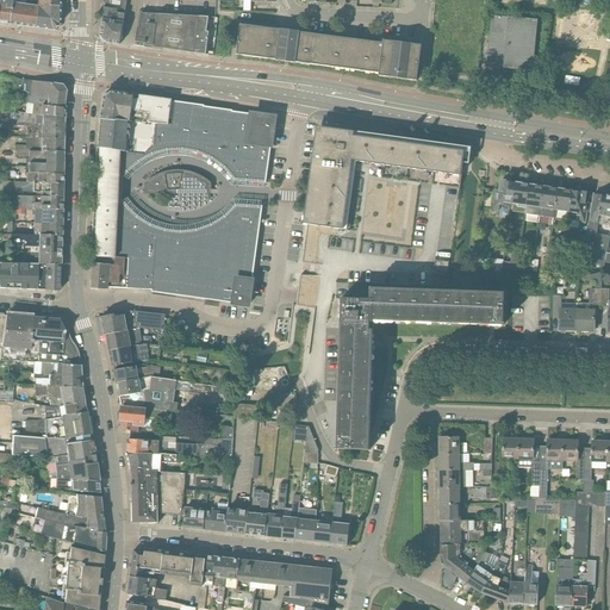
[(0,0),(0,23),(8,25),(12,0),(0,0)]
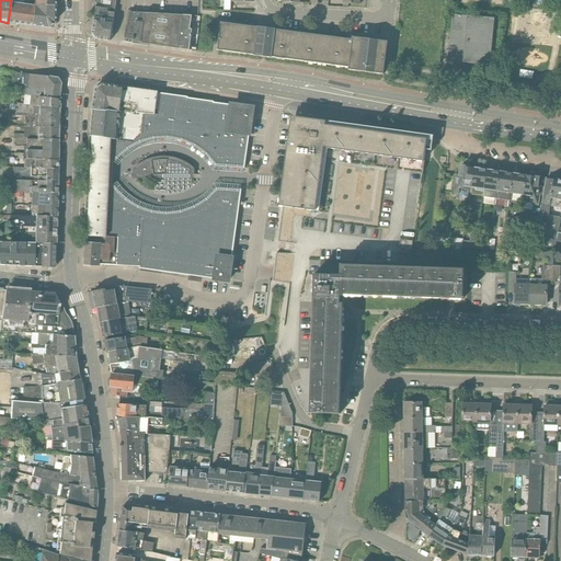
[(34,0),(11,0),(8,23),(20,24),(32,26),(35,4),(34,0)]
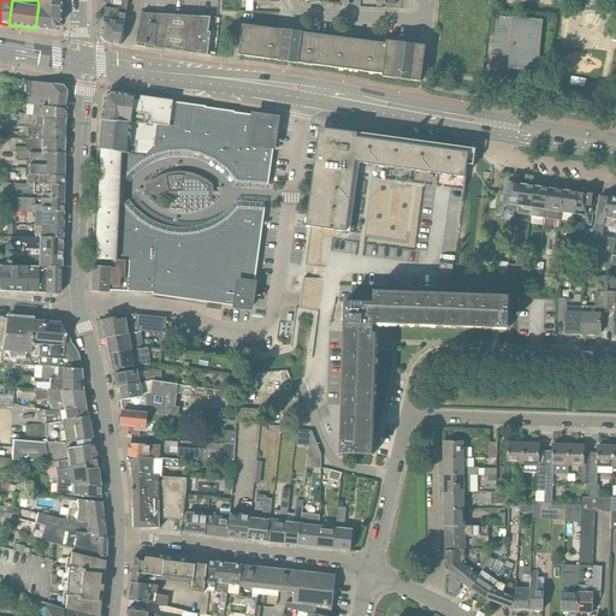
[(128,15),(128,11),(129,0),(118,0),(117,13),(105,11),(104,21),(125,24),(126,15),(128,15)]
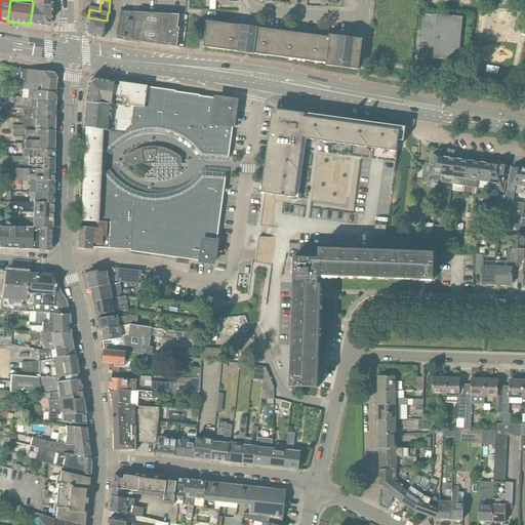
[(50,22),(51,17),(51,5),(33,4),(30,25),(45,27),(50,22)]
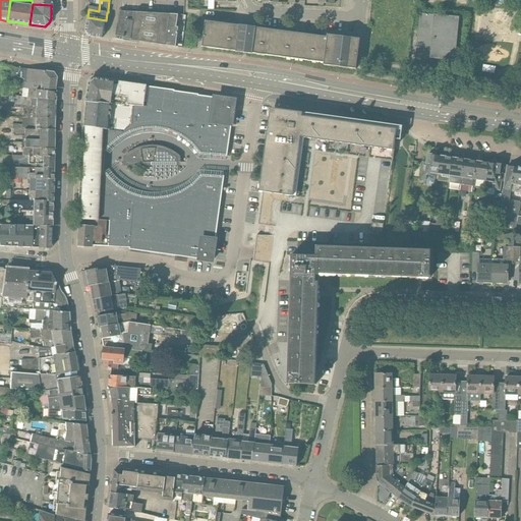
[(129,41),(166,46),(170,14),(120,11),(118,24),(117,24),(115,36),(123,37),(123,38),(124,38),(123,39),(130,40),(129,41)]
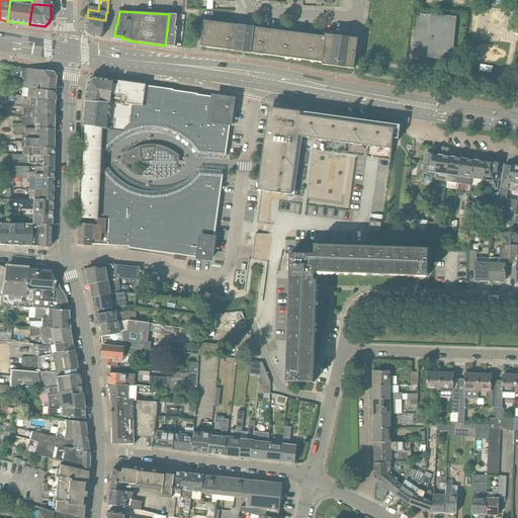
[(414,57),(453,61),(457,17),(418,13),(414,57)]
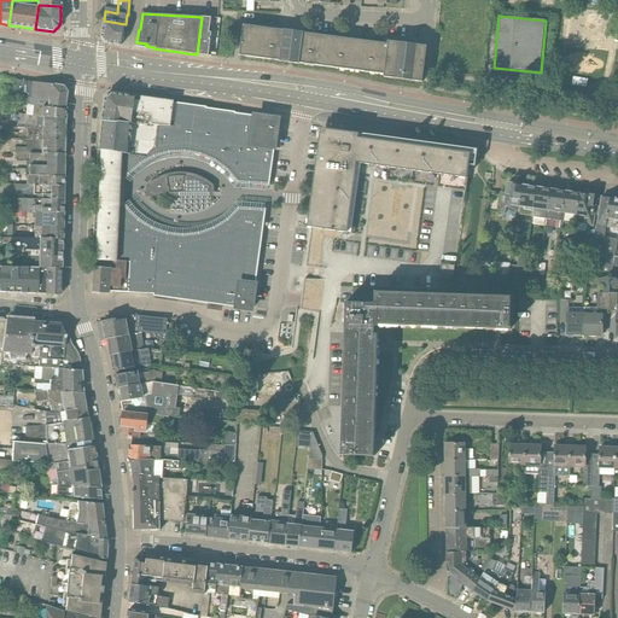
[(197,54),(209,57),(211,33),(209,33),(211,18),(202,17),(197,54)]
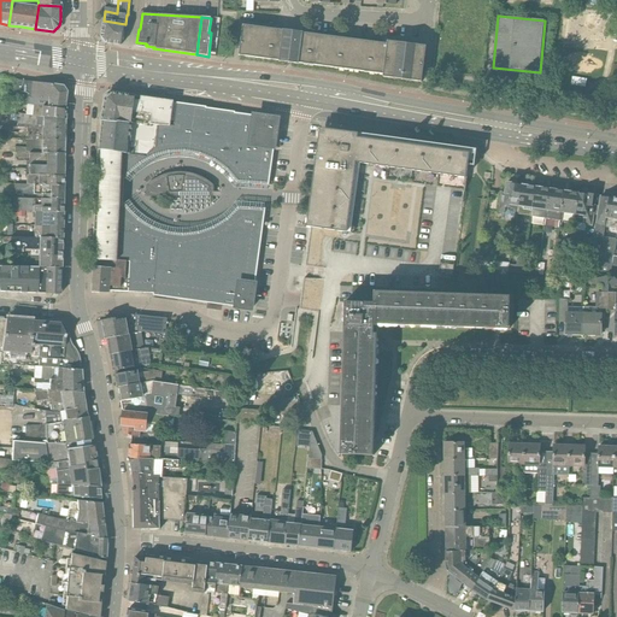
[(121,46),(121,45),(123,30),(124,30),(125,24),(104,21),(101,37),(105,43),(121,46)]
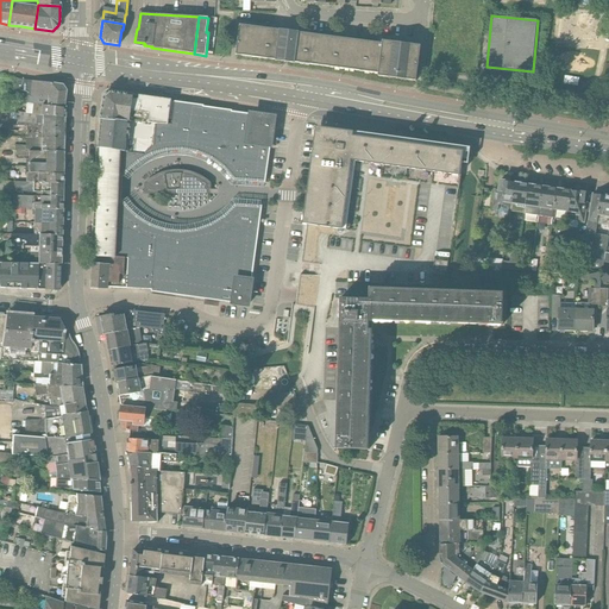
[(237,55),(378,74),(378,76),(416,81),(420,46),(383,42),(382,48),(239,30),(237,55)]
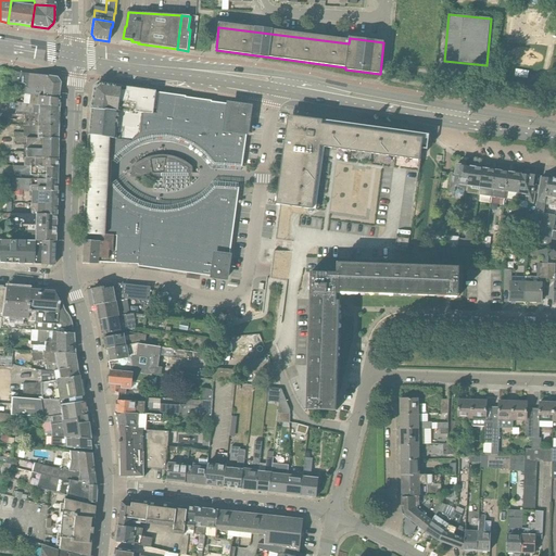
[(41,97),(58,99),(60,83),(57,78),(29,74),(27,89),(42,91),(41,97)]
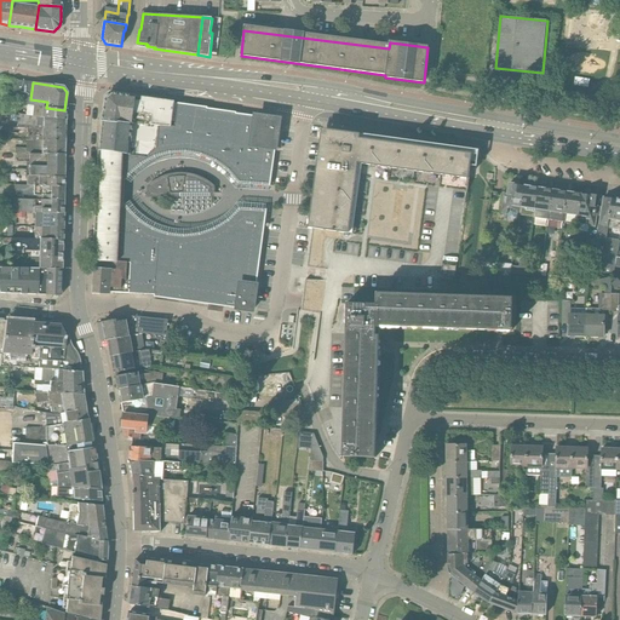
[(185,154),(194,155),(199,156),(201,156),(208,159),(210,160),(216,162),(220,166),(222,167),(228,172),(234,178),(236,181),(239,184),(244,184),(246,185),(252,185),(269,187),(270,187),(275,154),(280,120),(276,120),(262,118),(236,114),(236,113),(207,109),(207,108),(193,105),(178,104),(174,127),(171,127),(174,103),(137,97),(112,95),(112,93),(107,97),(102,122),(103,122),(101,151),(99,151),(98,179),(113,179),(126,181),(130,177),(136,171),(137,170),(142,166),(149,161),(155,159),(162,156),(171,155),(178,154),(185,154)]
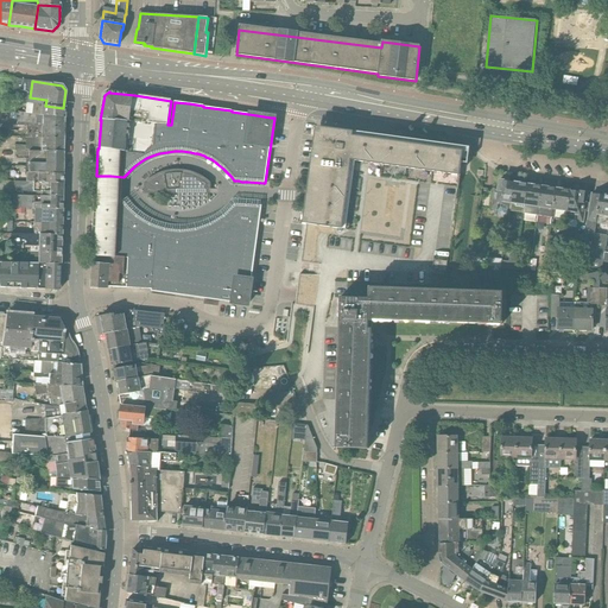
[(25,114),(64,118),(64,108),(63,108),(45,106),(26,103),(25,114)]
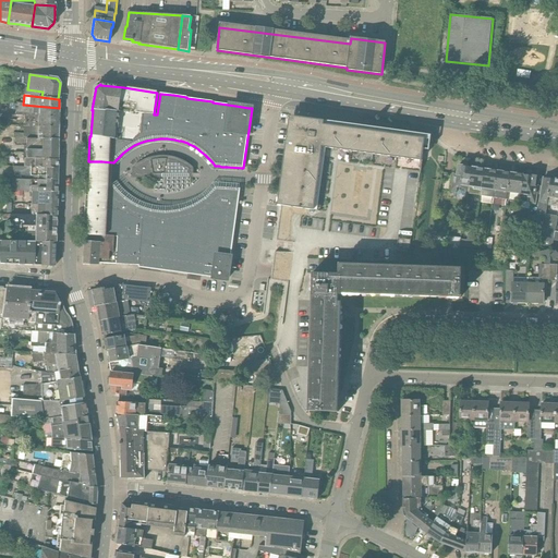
[(23,126),(58,128),(59,108),(23,105),(16,104),(15,114),(0,113),(0,119),(4,120),(4,121),(24,122),(23,126)]
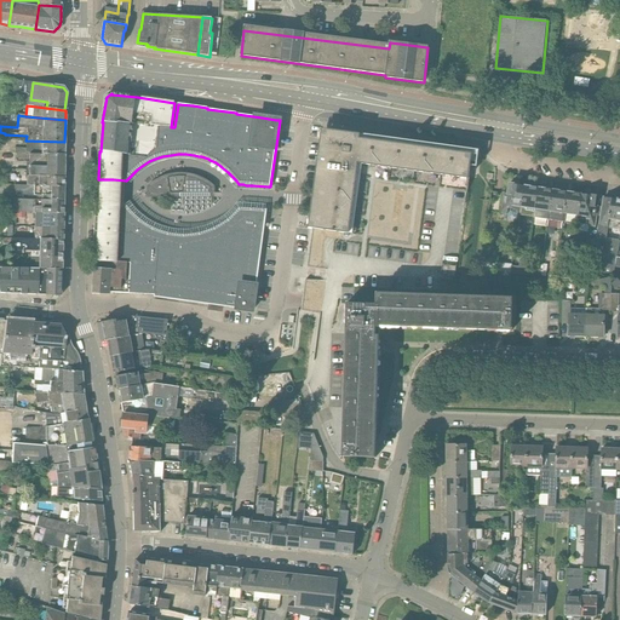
[(359,165),(469,179),(471,167),(477,167),(480,151),(322,130),(309,229),(349,234),(359,165)]
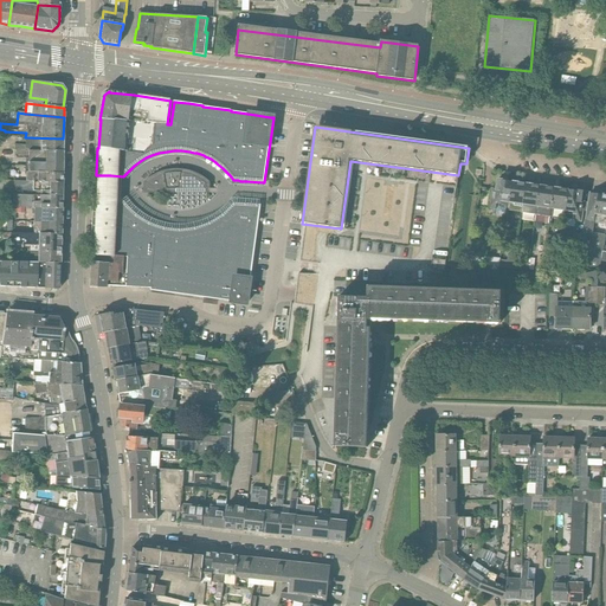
[(25,150),(28,150),(63,152),(63,139),(25,137),(25,150)]
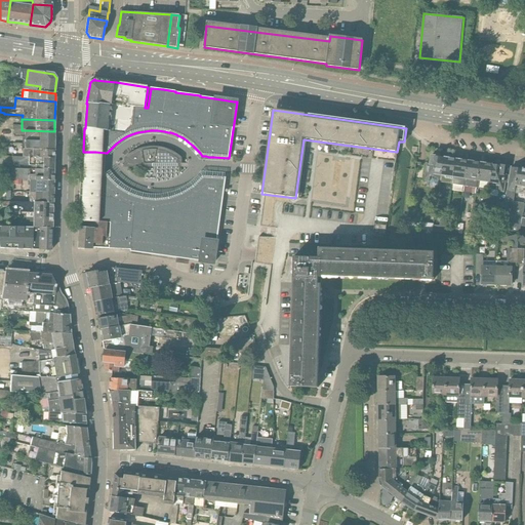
[(24,150),(53,150),(54,140),(54,131),(25,130),(25,140),(24,150)]
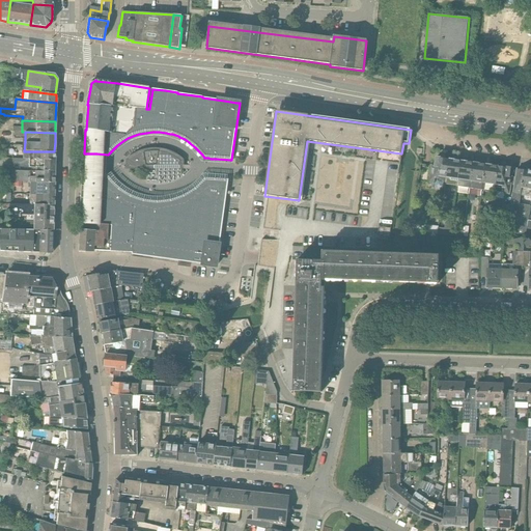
[(23,160),(54,161),(54,151),(24,151),(23,151),(23,160)]
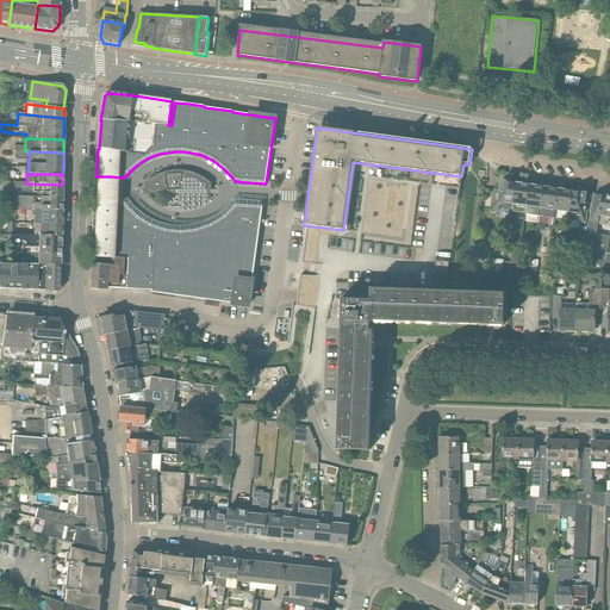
[(167,191),(172,191),(178,191),(180,191),(207,191),(207,185),(204,182),(200,180),(195,178),(192,176),(187,175),(182,174),(181,174),(180,174),(179,174),(178,174),(175,174),(174,174),(173,174),(172,174),(170,174),(168,175),(165,176),(160,178),(156,180),(151,182),(149,185),(149,191),(167,191)]
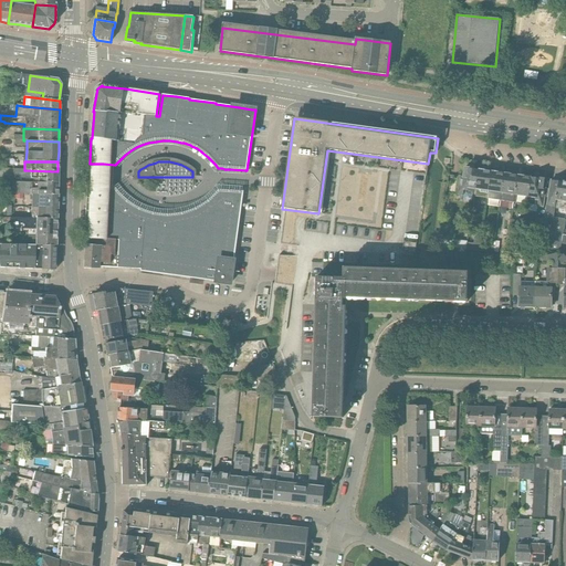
[(468,189),(474,190),(478,170),(465,168),(463,177),(460,177),(458,195),(463,196),(463,190),(468,191),(468,189)]
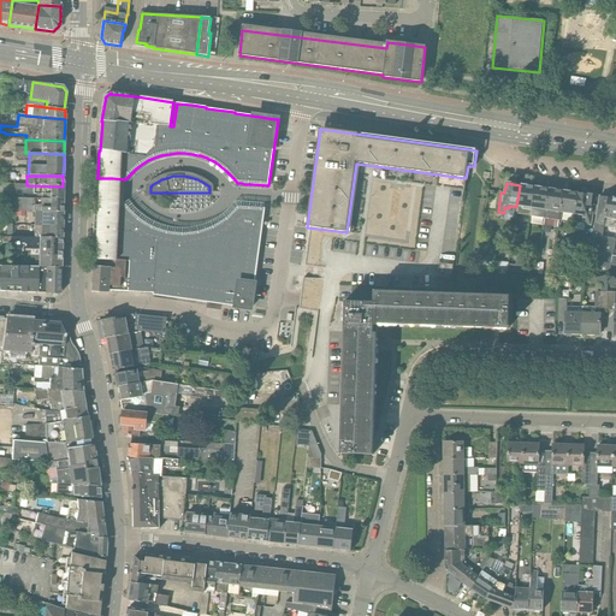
[(13,199),(63,200),(63,187),(27,185),(15,184),(13,199)]
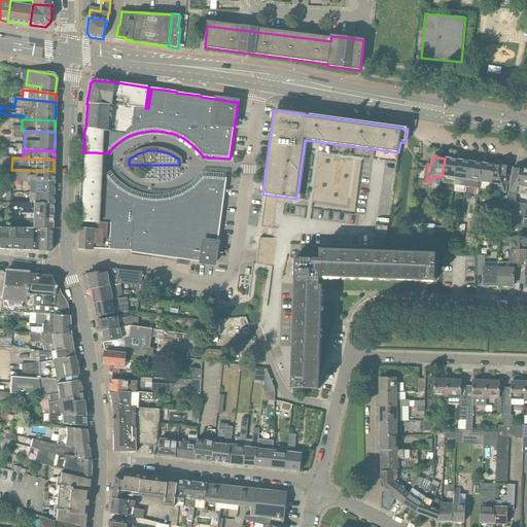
[(445,181),(454,182),(457,160),(445,159),(442,177),(441,183),(445,184),(445,181)]
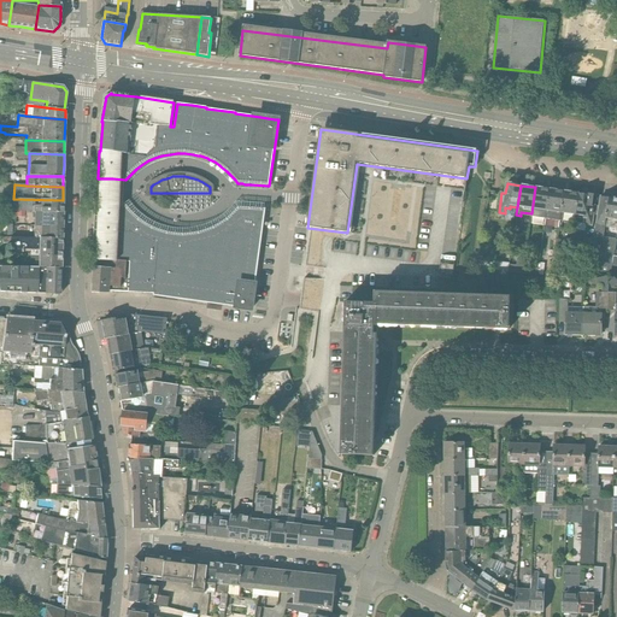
[(532,217),(546,219),(550,189),(535,187),(532,213),(532,217)]
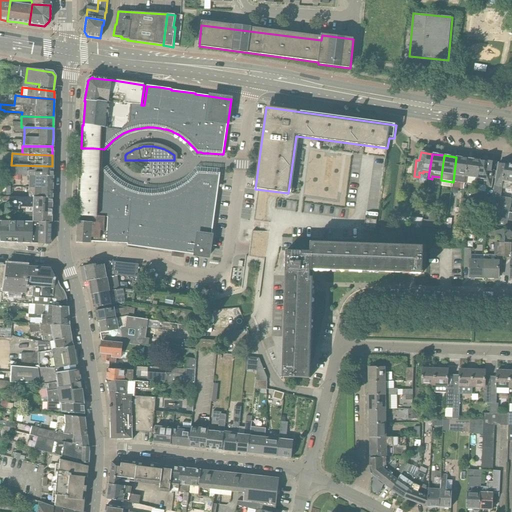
[(453,182),(465,184),(468,159),(456,157),(453,182)]
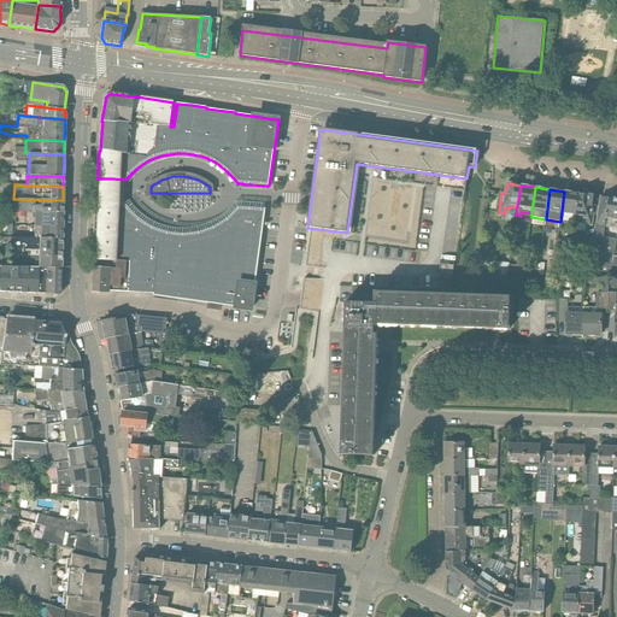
[(564,215),(576,216),(579,193),(564,192),(560,222),(563,222),(564,215)]
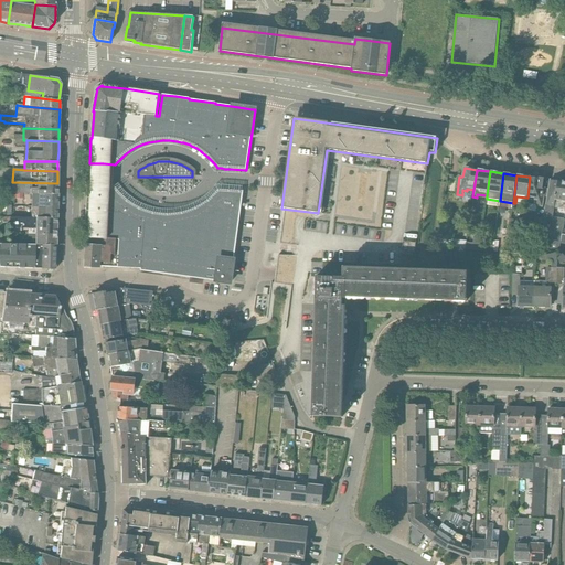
[(536,208),(542,208),(545,188),(542,188),(543,179),(530,177),(528,198),(526,204),(529,205),(528,211),(535,212),(536,208)]
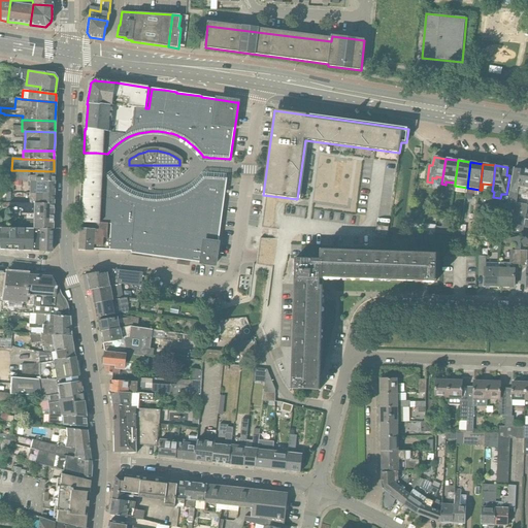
[(526,217),(527,205),(517,203),(518,195),(527,196),(527,170),(514,169),(508,203),(503,240),(523,236),(524,228),(526,217)]
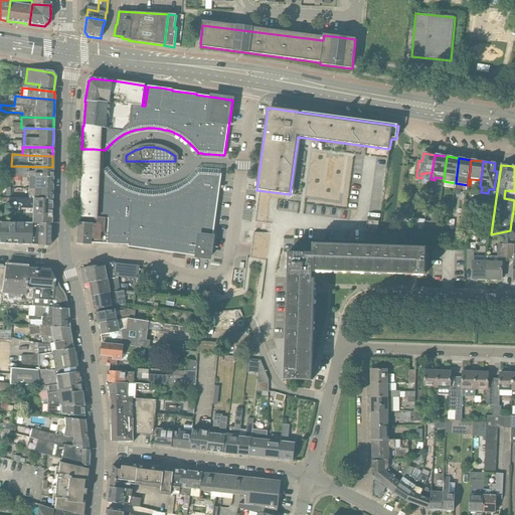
[(28,177),(52,177),(52,167),(11,166),(7,166),(7,176),(28,177)]
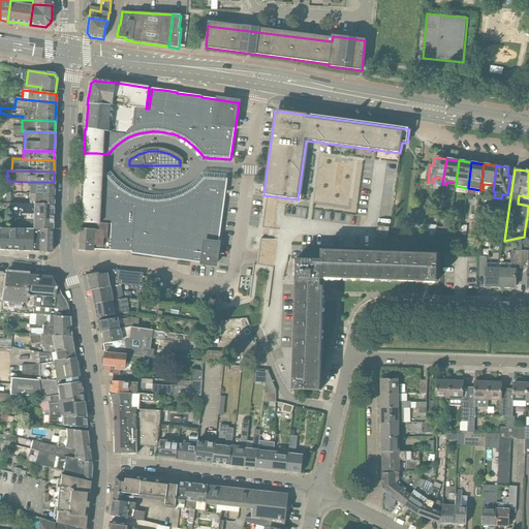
[(183,195),(179,197),(175,198),(170,199),(166,200),(159,200),(157,201),(153,200),(148,200),(144,199),(141,198),(139,198),(135,197),(131,195),(125,192),(118,187),(111,180),(106,175),(83,174),(81,198),(80,223),(79,251),(93,252),(96,250),(117,251),(131,252),(131,253),(134,254),(161,258),(179,260),(191,262),(203,263),(216,266),(223,209),(227,180),(205,178),(204,179),(201,182),(199,183),(198,185),(195,188),(191,191),(187,193),(183,195)]
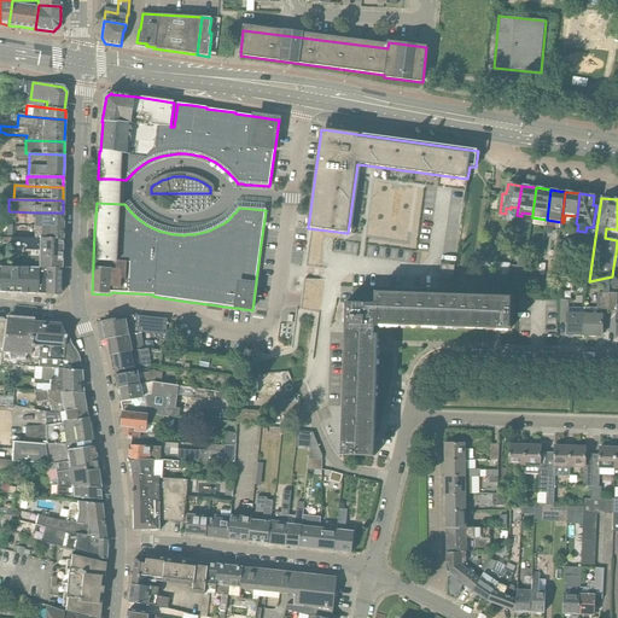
[(34,227),(62,227),(63,213),(34,213),(34,227)]
